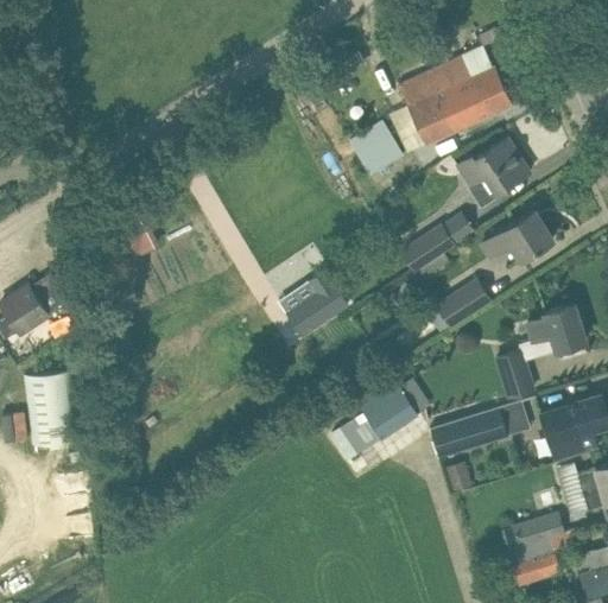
[(607,0),(594,0),(600,11),(607,6),(607,0)]
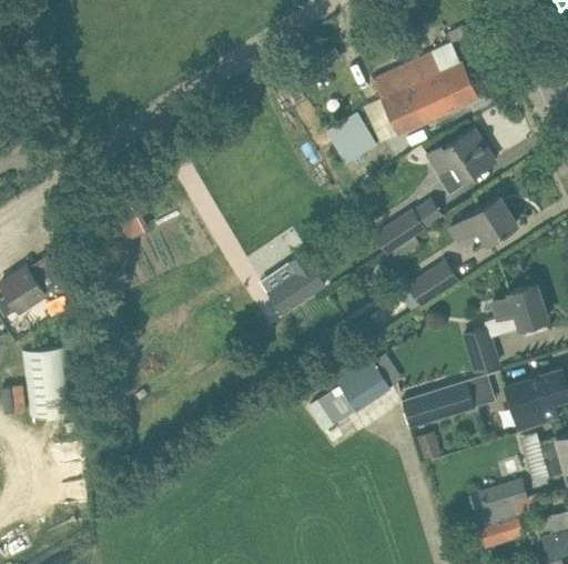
[(432,54),(373,82),(381,100),(440,73),(432,54)]
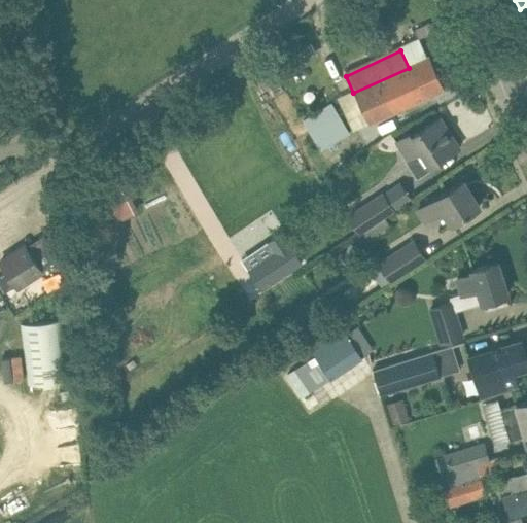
[(409,68),(353,93),(369,126),(370,127),(445,92),(429,59),(409,68)]
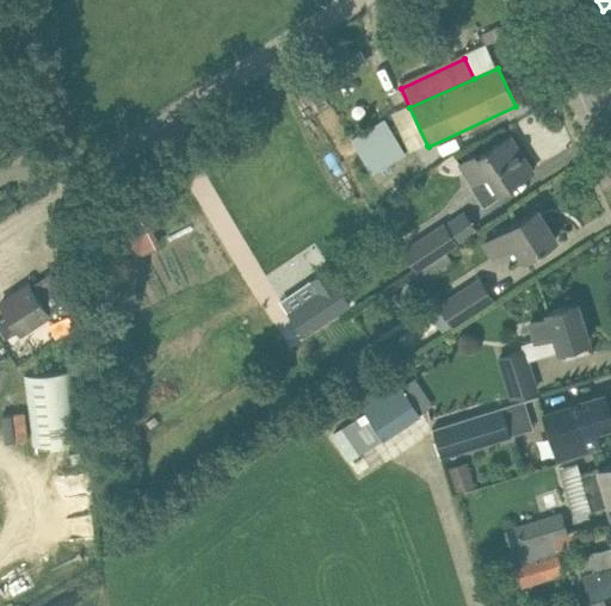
[(384,123),(351,143),(358,155),(371,178),(374,180),(408,159),(384,123)]
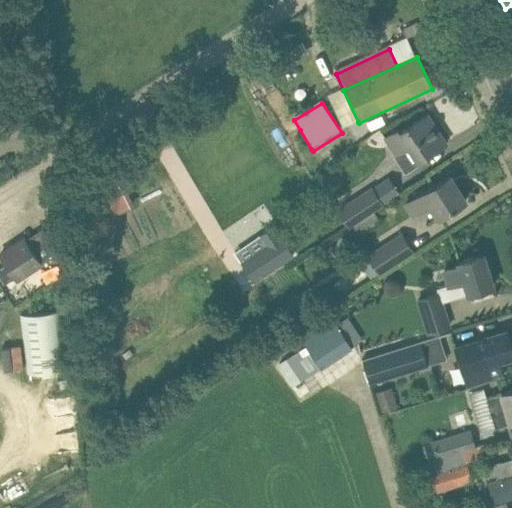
[(431,129),(424,119),(400,134),(398,131),(385,140),(396,158),(408,150),(418,165),(447,147),(434,127),(431,129)]
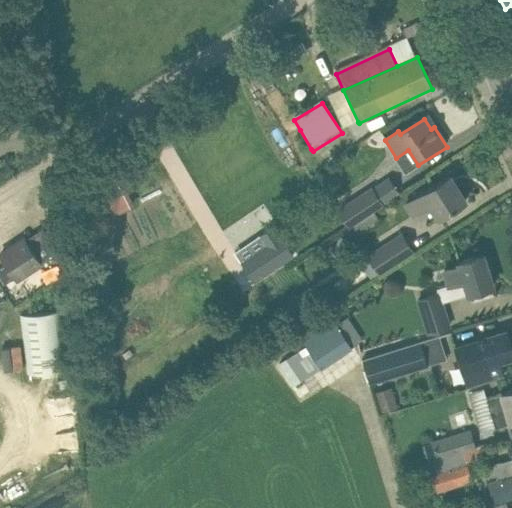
[(466,204),(450,179),(406,207),(414,219),(431,208),(439,221),(466,204)]
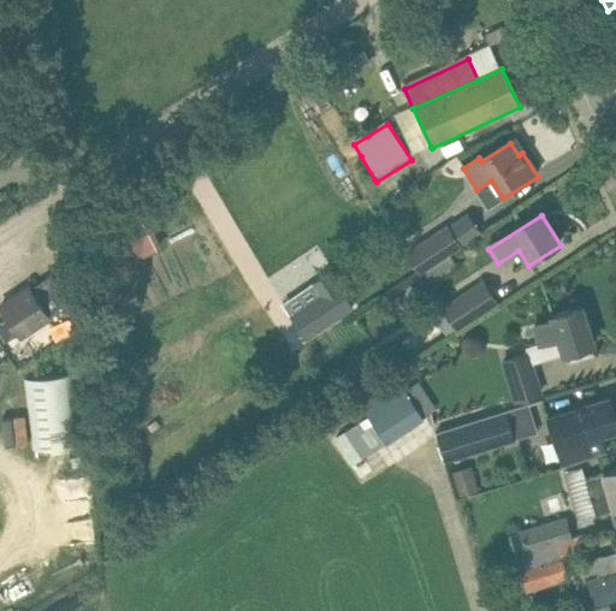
[(422,272),(448,255),(460,247),(448,229),(407,256),(418,274),(422,272)]
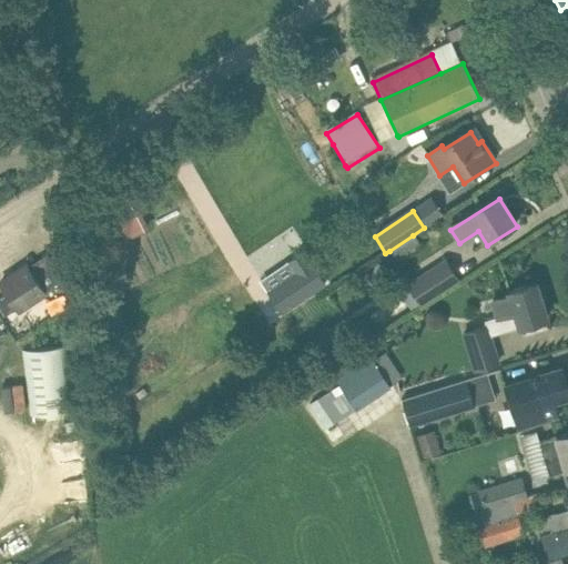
[(294,274),(267,292),(283,315),(326,288),(304,254),(287,264),(294,274)]
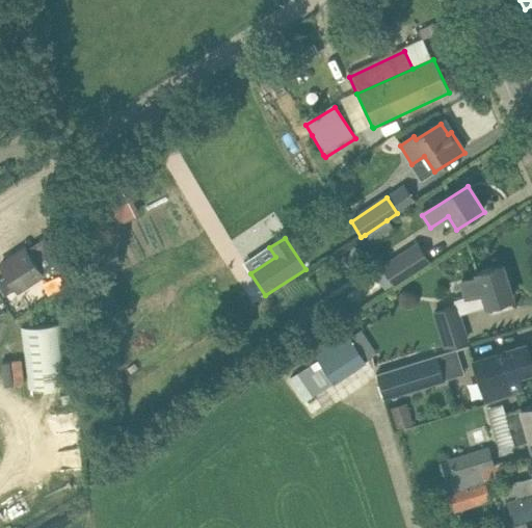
[(45,240),(27,252),(26,251),(0,267),(0,268),(6,278),(0,281),(0,291),(5,299),(16,292),(17,294),(43,276),(42,275),(60,263),(45,240)]
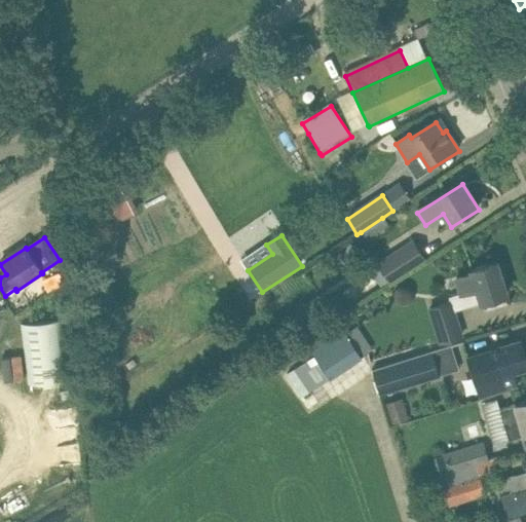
[(413,243),(378,266),(370,272),(381,289),(389,283),(390,285),(425,261),(413,243)]
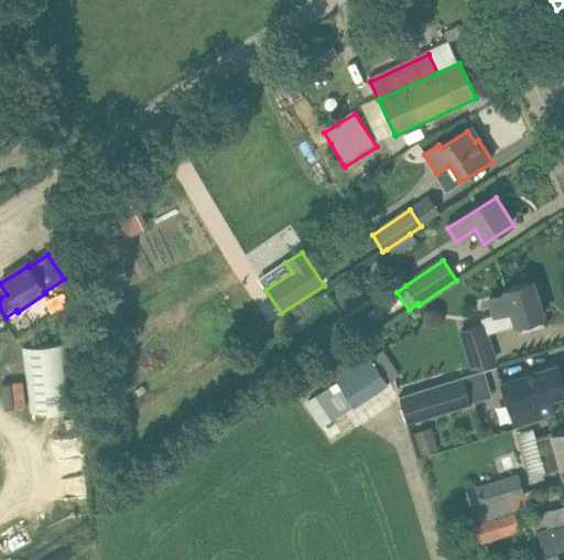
[(227,297),(251,334),(272,321),(248,282),(227,297)]
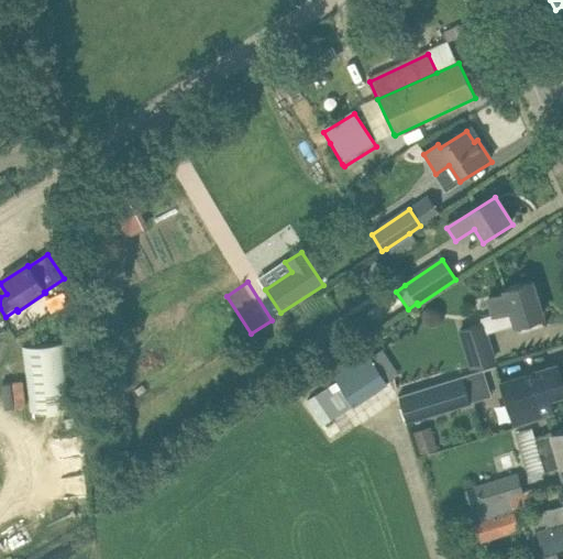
[(531,284),(510,291),(505,292),(506,294),(489,299),(495,315),(479,320),(481,326),(460,332),(471,368),(493,361),(485,336),(542,318),(531,284)]
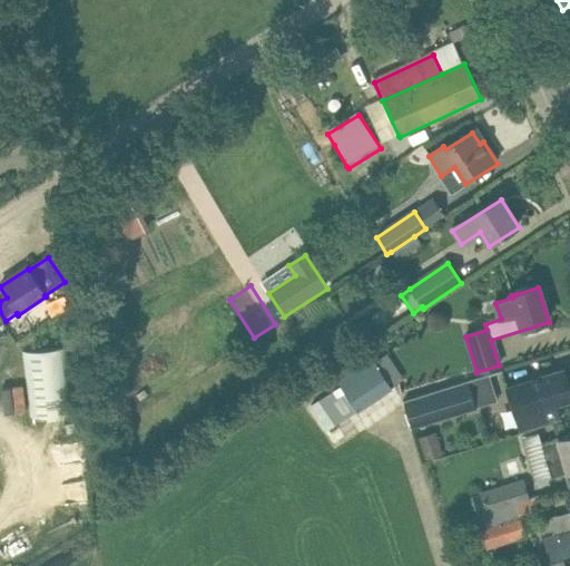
[(23,354),(30,421),(78,417),(71,349),(23,354)]
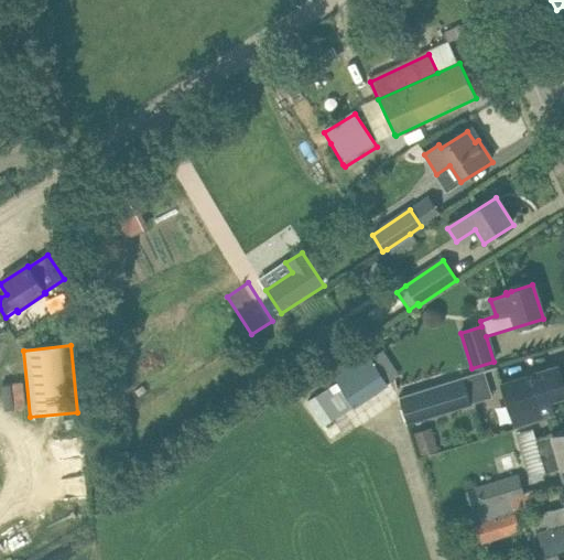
[(362,347),(332,367),(327,370),(354,409),(389,386),(362,347)]
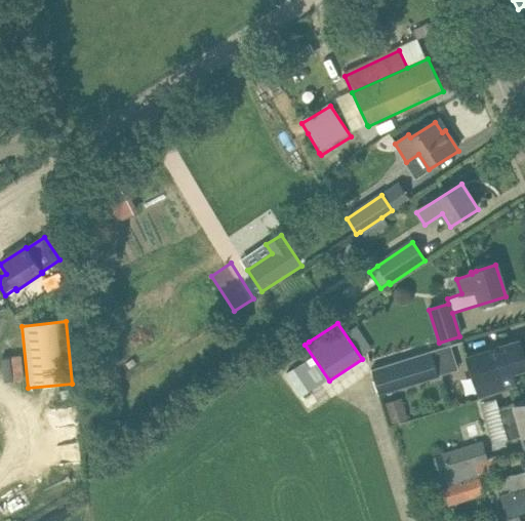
[(524,359),(520,343),(500,349),(491,352),(468,359),(474,381),(479,398),(502,391),(515,387),(512,374),(524,369),(524,359)]
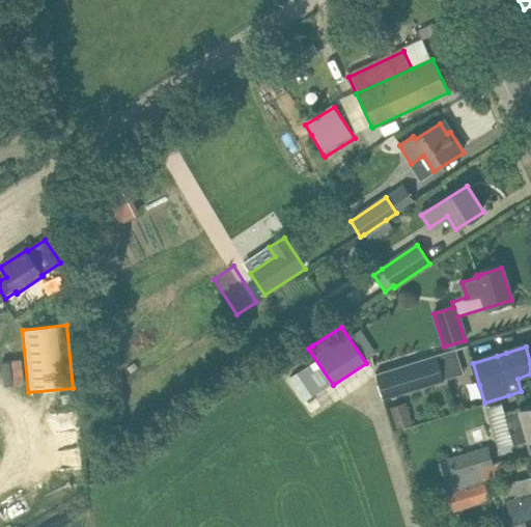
[(445,384),(437,357),(375,376),(385,403),(445,384)]
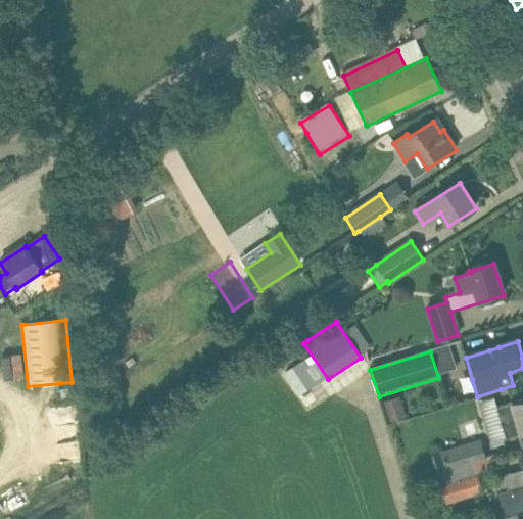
[(522,402),(516,404),(497,410),(493,398),(478,404),(491,442),(522,433),(522,435),(522,434),(522,402)]
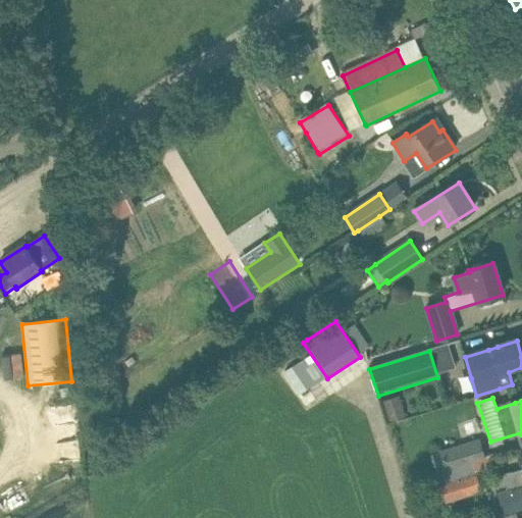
[(436,473),(485,459),(480,442),(439,453),(440,454),(431,457),(436,473)]
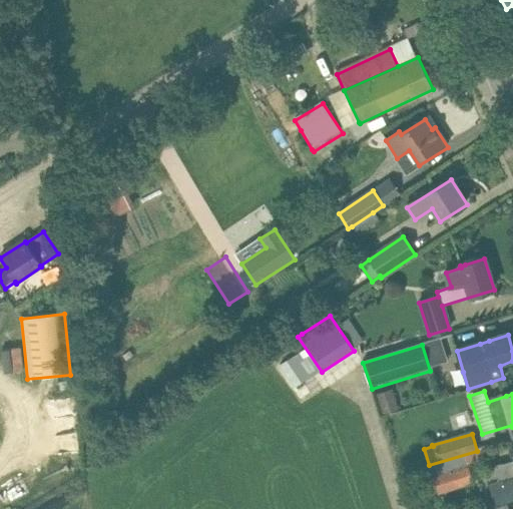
[(438,495),(458,488),(449,460),(430,466),(438,495)]
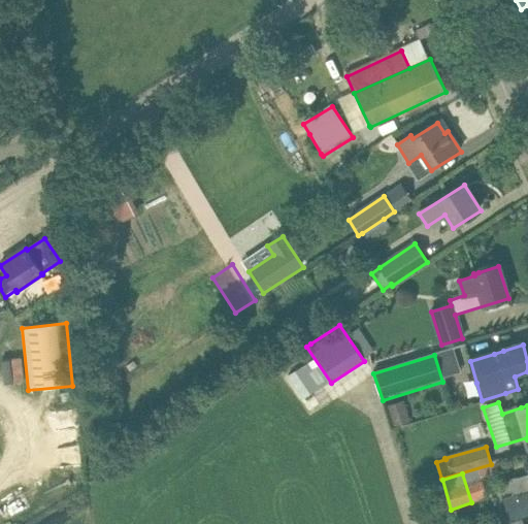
[(522,479),(504,484),(507,494),(513,493),(514,496),(503,499),(510,521),(527,515),(527,479),(523,481),(522,479)]
